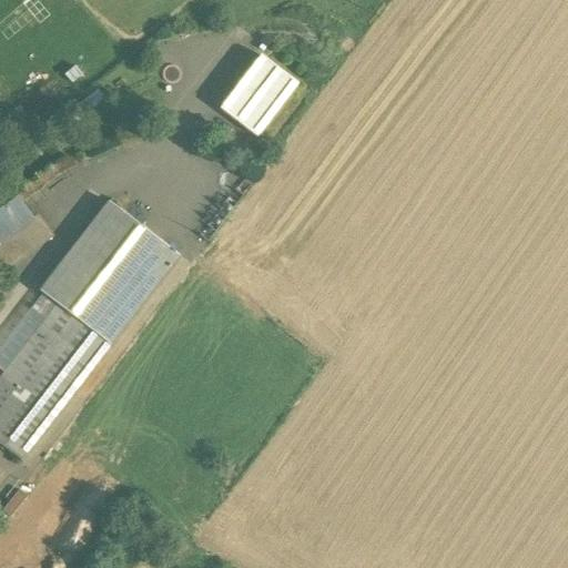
[(260,57),(219,111),(255,139),(296,85),(260,57)]
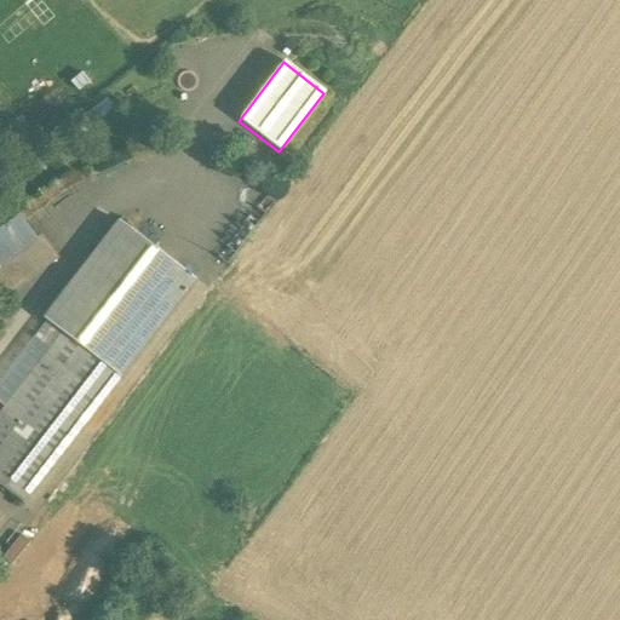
[(18,216),(0,229),(0,265),(35,239),(18,216)]
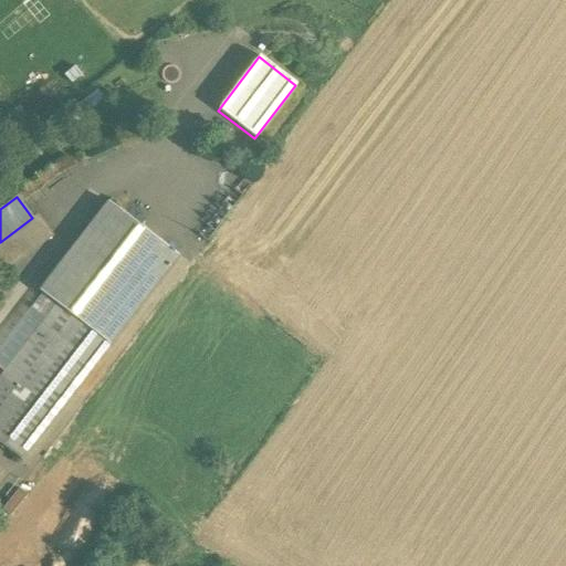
[(107,202),(40,291),(42,293),(56,304),(109,344),(177,255),(107,202)]
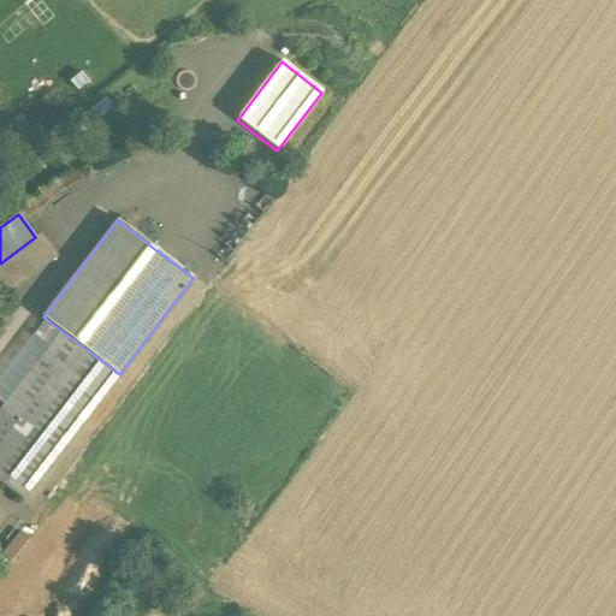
[(46,319),(0,378),(0,402),(5,406),(61,331),(46,319)]
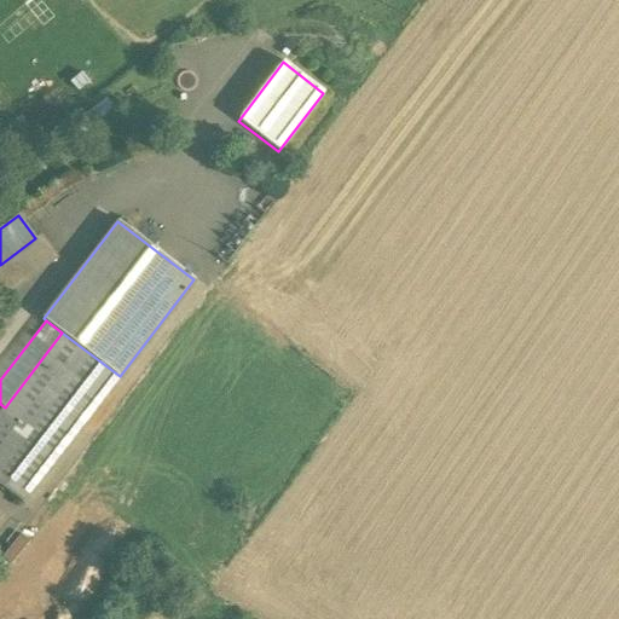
[(5,408),(0,414),(0,486),(22,503),(120,376),(62,333),(5,408)]
